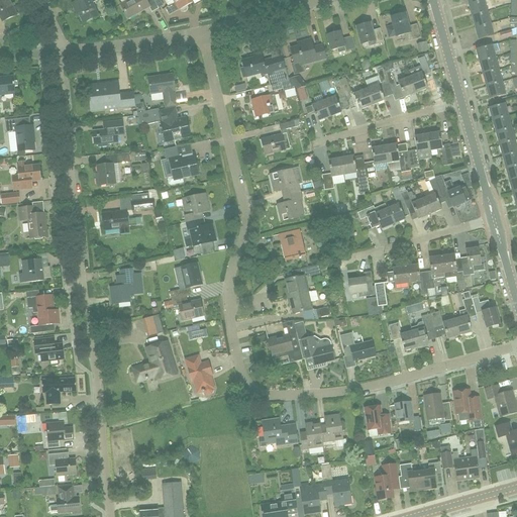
[(0,0),(0,16),(2,22),(17,15),(10,0),(0,0)]
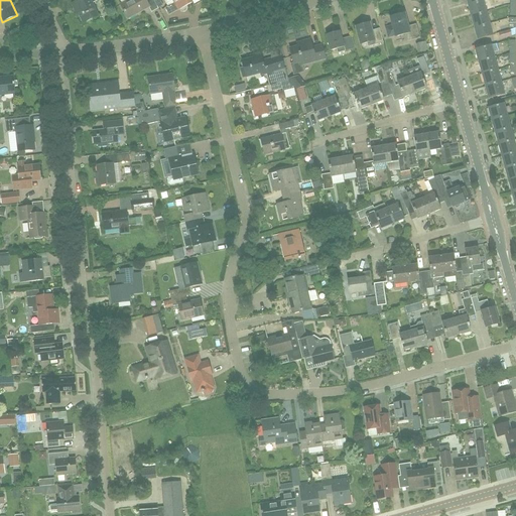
[(93,3),(99,0),(81,0),(73,4),(77,11),(79,10),(85,23),(99,16),(93,3)]
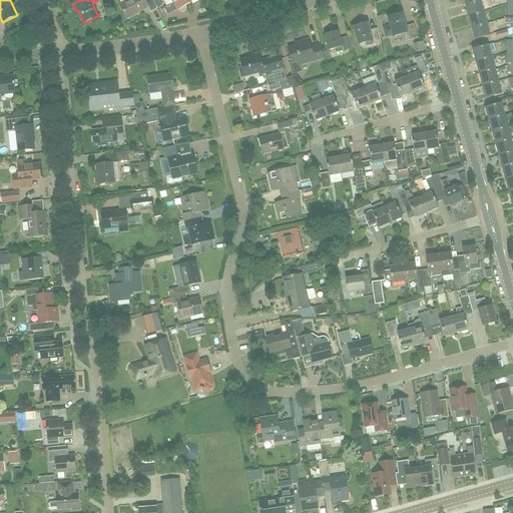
[(127,0),(119,5),(127,19),(148,7),(146,3),(150,0),(127,0)]
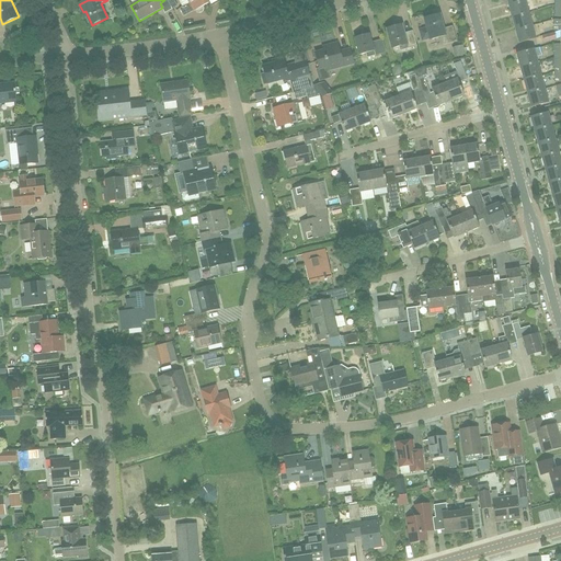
[(179,9),(183,16),(195,10),(196,11),(197,12),(198,13),(201,13),(202,11),(203,9),(203,8),(202,7),(208,3),(206,0),(187,0),(190,3),(179,9)]
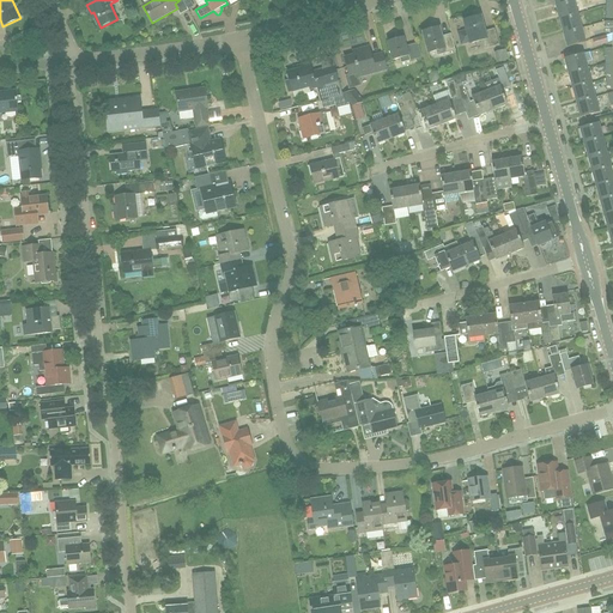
[(575,0),(556,6),(559,19),(578,14),(575,0)]
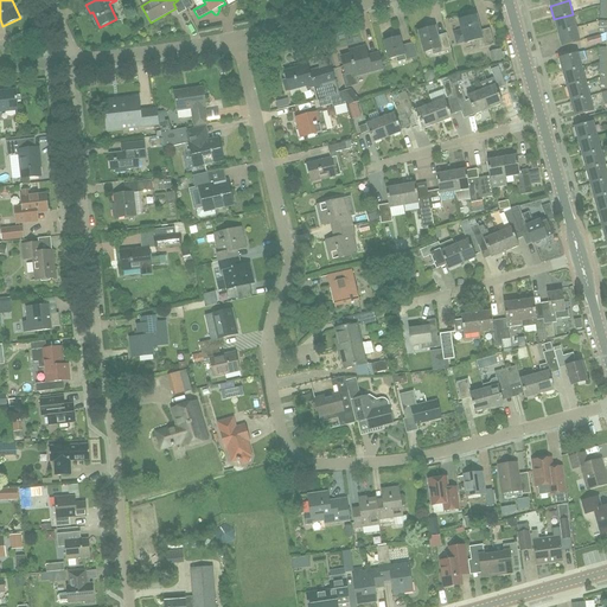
[(599,5),(596,0),(585,0),(580,1),(582,10),(599,5)]
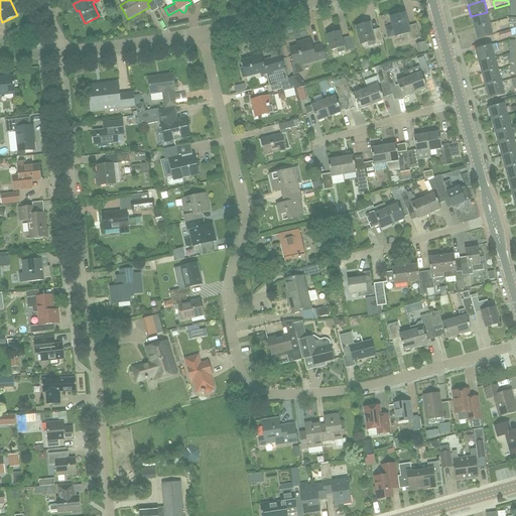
[(487,12),(471,16),(474,28),(491,23),(487,12)]
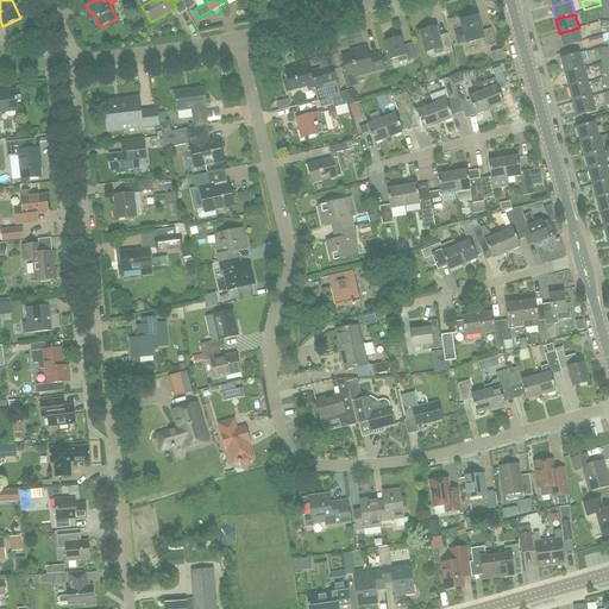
[(460,22),(463,31),(456,33),(459,44),(466,42),(468,44),(478,41),(482,49),(496,45),(491,30),(482,32),(477,16),(460,22)]
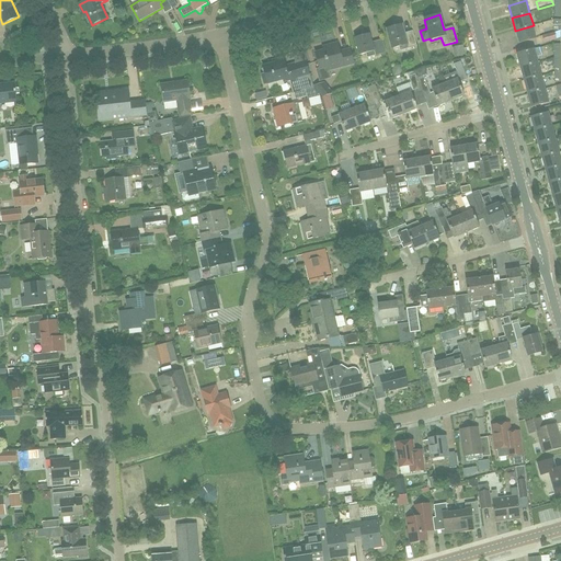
[(401,52),(416,47),(412,32),(404,34),(401,24),(387,29),(392,49),(400,47),(401,52)]
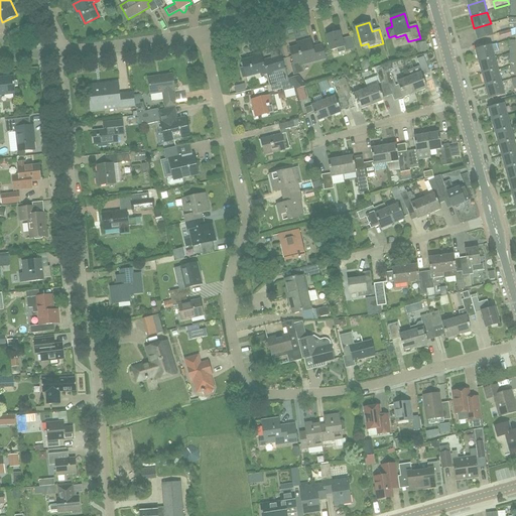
[(491,23),(474,28),(478,40),(494,35),(491,23)]
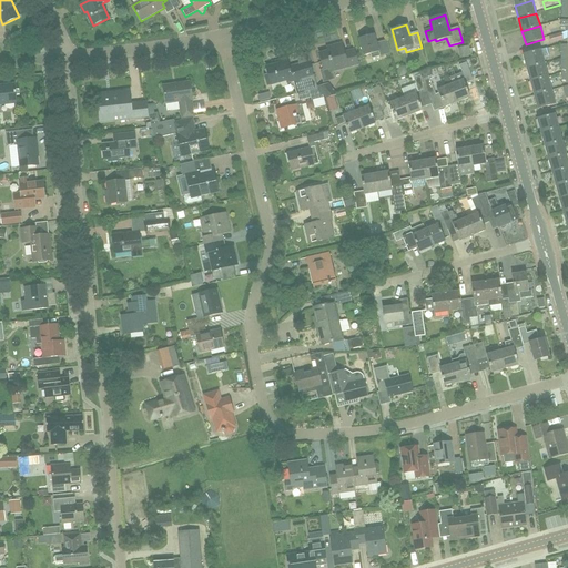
[(372,59),(391,53),(386,40),(376,43),(374,34),(358,39),(364,56),(371,53),(372,59)]
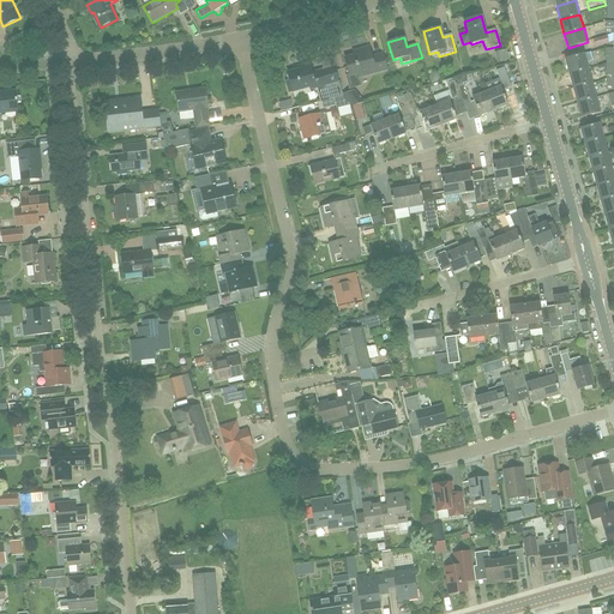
[(369,48),(360,50),(361,54),(354,55),(345,58),(350,76),(347,76),(350,89),(362,85),(360,77),(386,70),(383,55),(372,58),(369,48)]
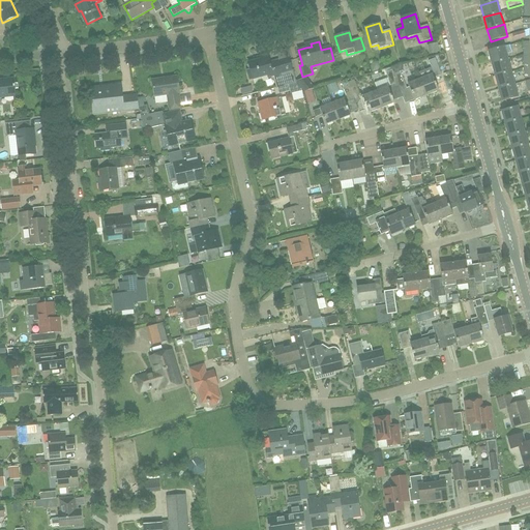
[(508,60),(508,59),(505,47),(488,52),(492,64),(508,60)]
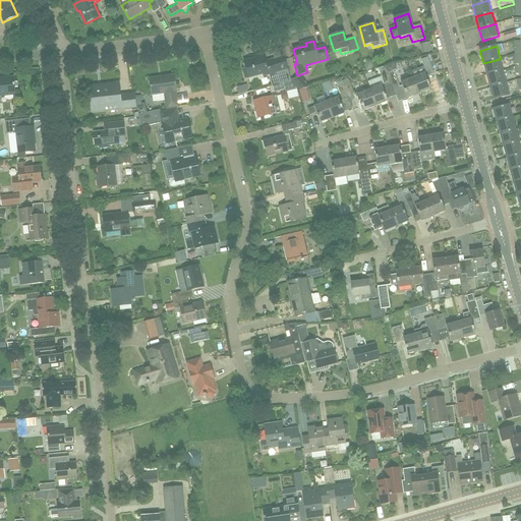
[(272,87),(291,81),(288,69),(284,57),(274,59),(265,62),(263,54),(254,56),(254,59),(243,62),(245,68),(242,69),(244,78),(263,73),(264,75),(270,74),(272,87)]
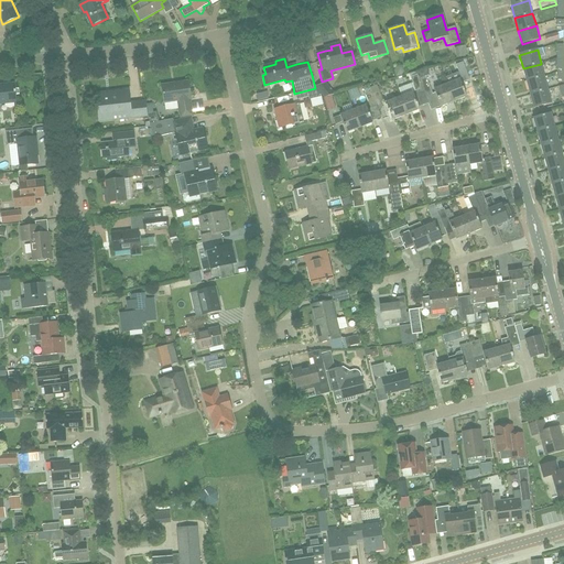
[(462,83),(469,79),(463,62),(456,65),(461,77),(461,79),(447,85),(454,101),(466,97),(462,83)]
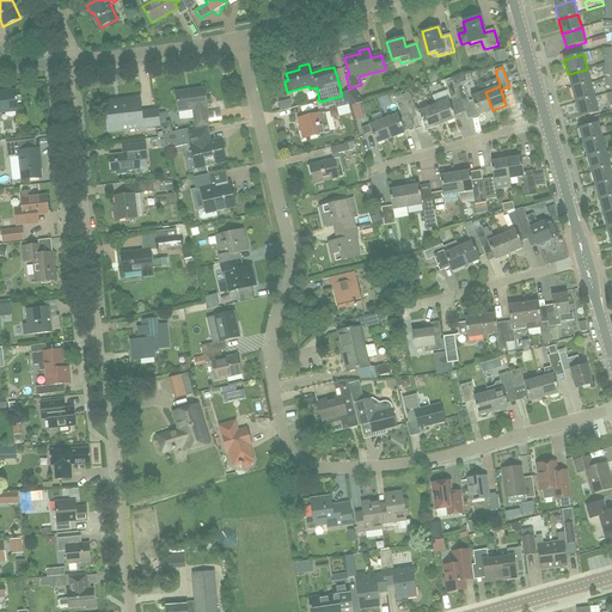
[(594,67),(587,68),(587,69),(568,74),(571,89),(592,84),(589,77),(597,75),(594,67)]
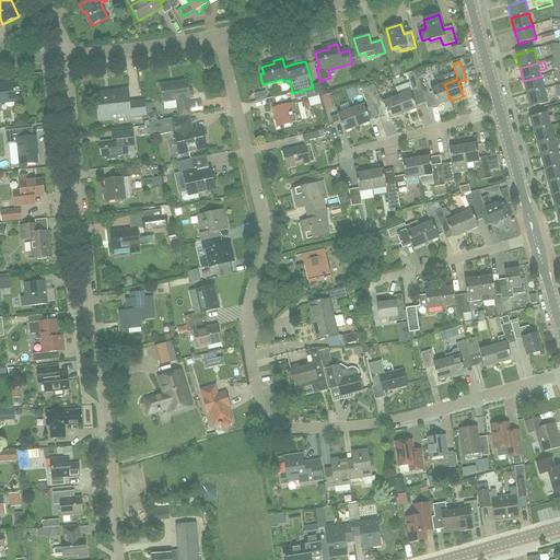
[(399,76),(401,71),(399,65),(394,67),(392,71),(393,78),(399,76)]
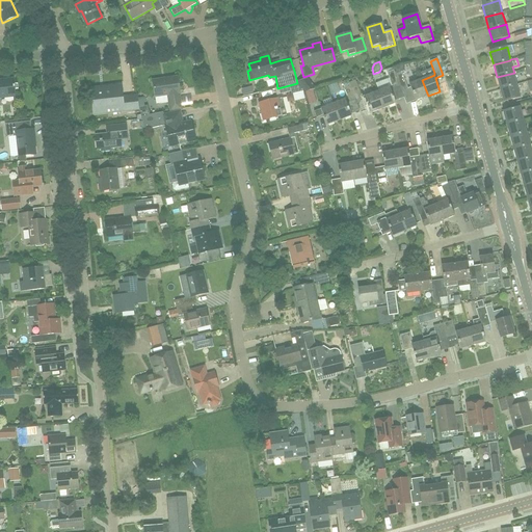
[(395,70),(400,86),(402,90),(408,88),(402,72),(401,72),(399,67),(394,69),(395,70)]
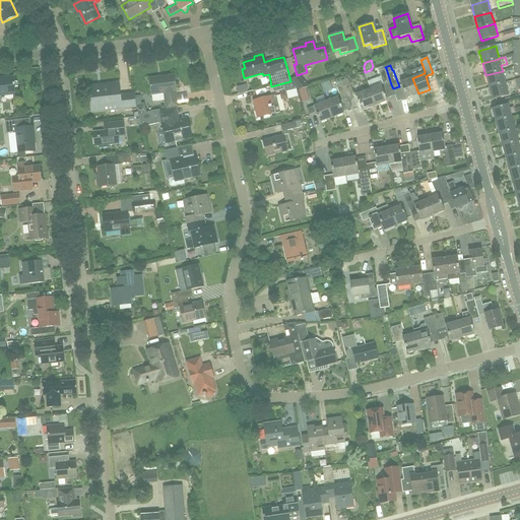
[(391,84),(386,68),(379,71),(385,87),(391,84)]
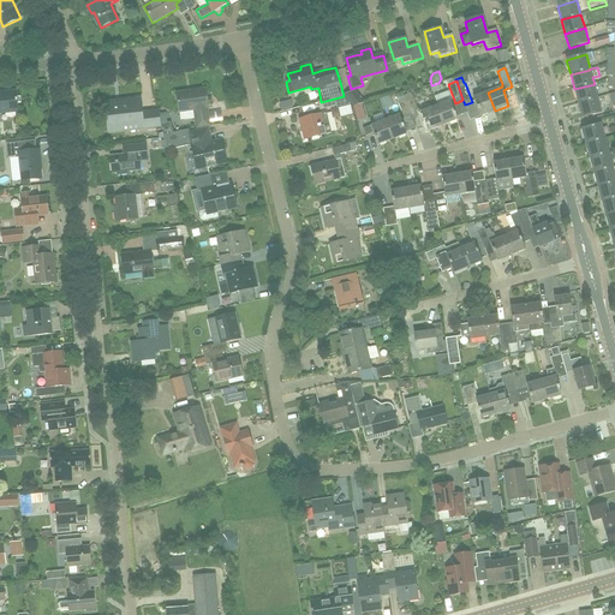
[(595,84),(574,89),(579,103),(598,99),(595,84)]
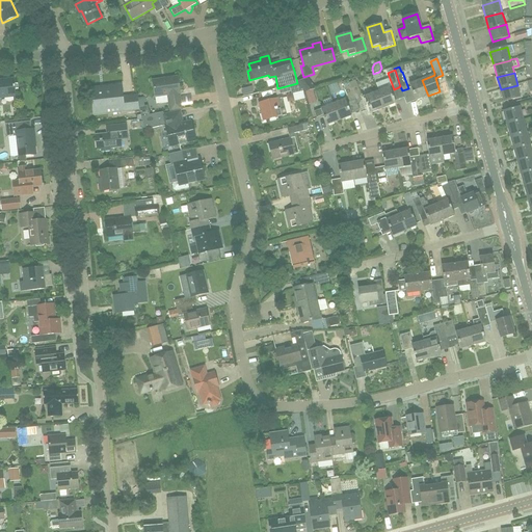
[(181,103),(179,94),(180,94),(178,77),(153,80),(155,97),(168,95),(170,105),(171,112),(182,109),(181,103)]
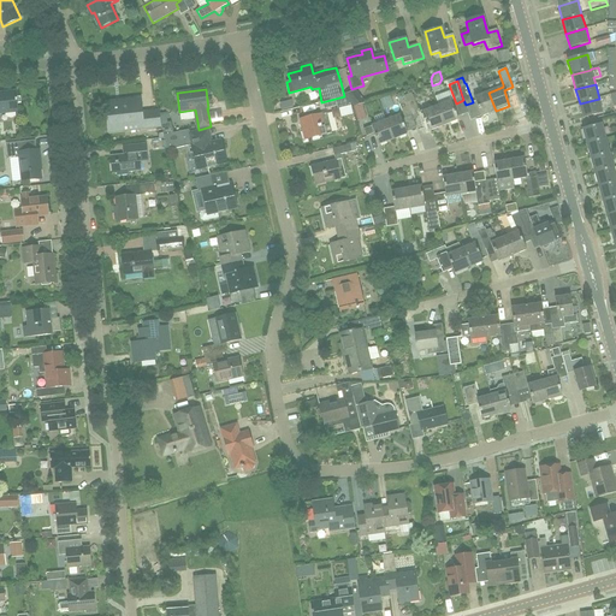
[(16,92),(0,93),(0,113),(17,111),(16,92)]
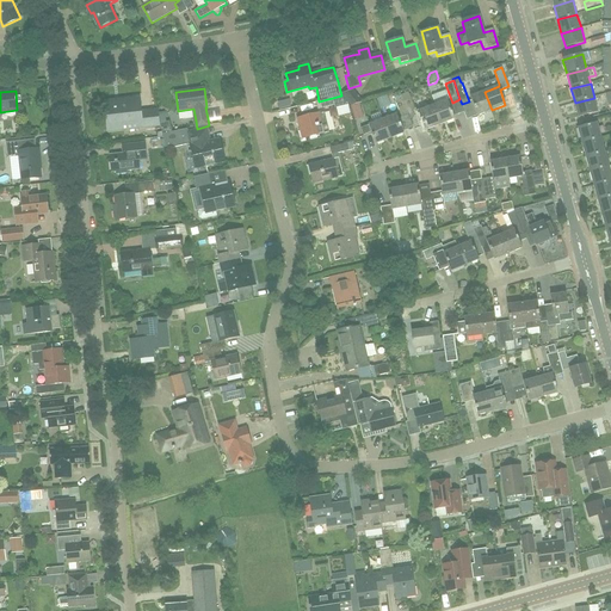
[(353,91),(343,94),(352,105),(362,102),(353,91)]
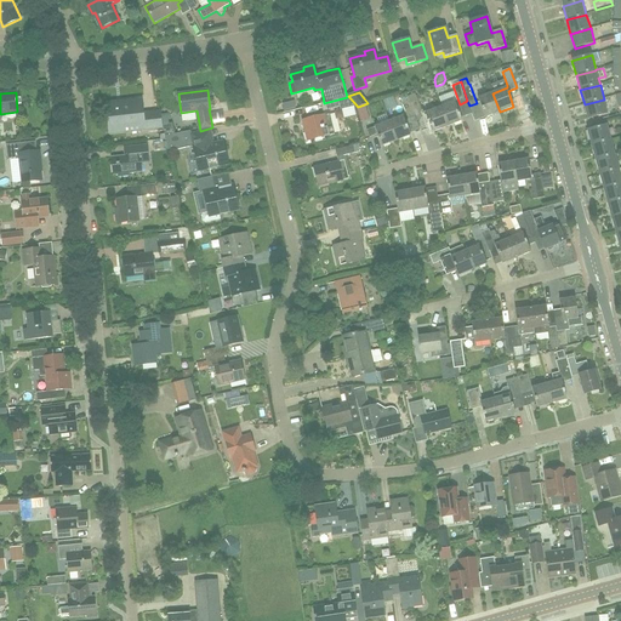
[(500,112),(493,93),(478,98),(485,118),(500,112)]
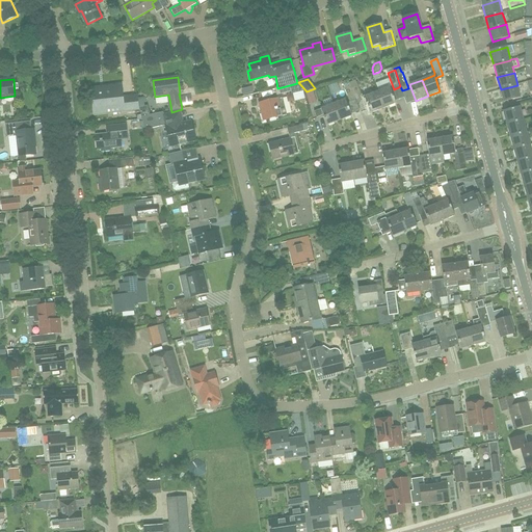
[(356,99),(351,86),(350,82),(344,84),(350,102),(356,99)]
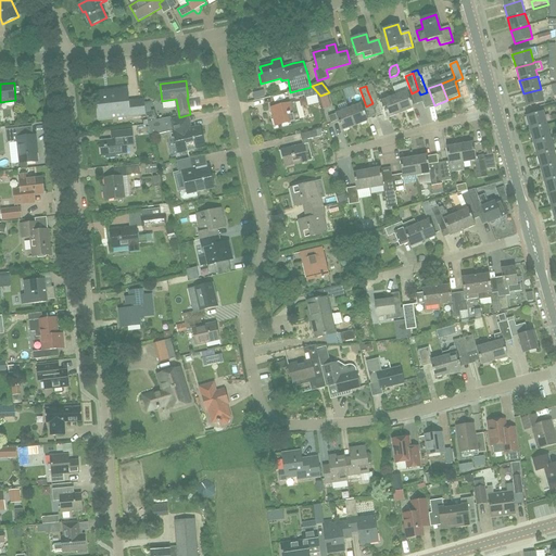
[(311,87),(290,92),(287,92),(289,99),(304,96),(305,99),(317,96),(311,87)]
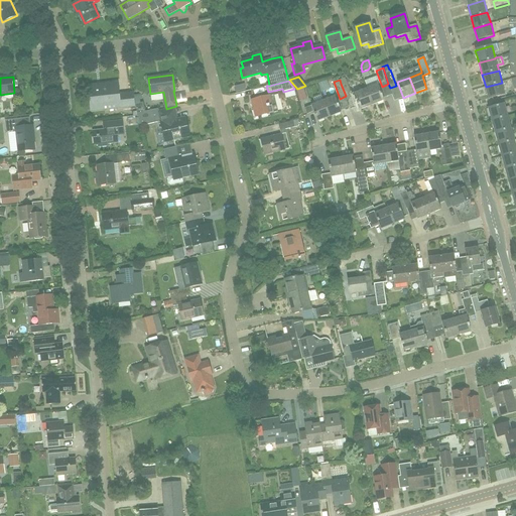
[(329,81),(320,83),(324,92),(332,89),(329,81)]
